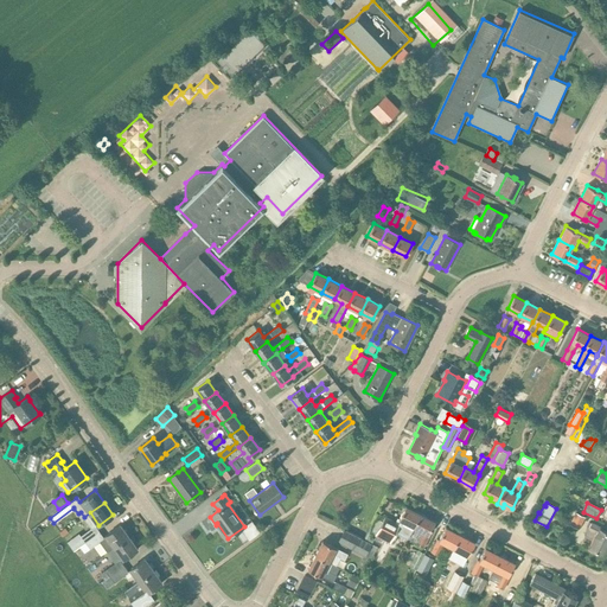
[(383,522),(376,535),(384,540),(387,541),(389,537),(393,540),(395,538),(397,534),(401,528),(410,532),(414,528),(421,513),(406,506),(400,519),(397,518),(395,523),(385,518),(383,522)]
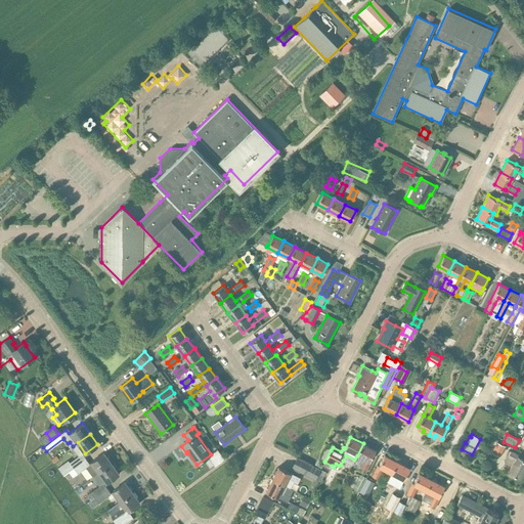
[(505,446),(497,442),(492,451),(499,454),(505,446)]
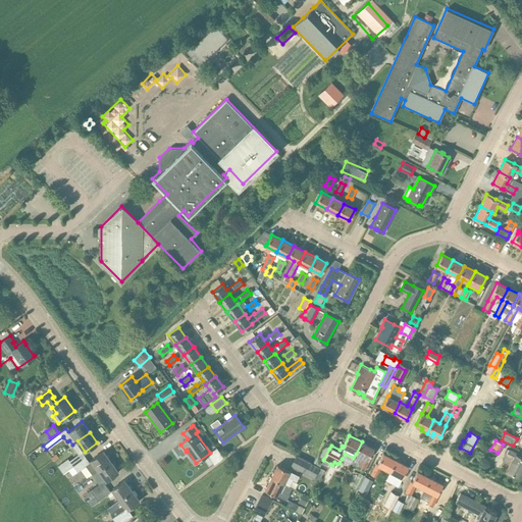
[(362,441),(356,454),(364,458),(359,468),(364,471),(369,460),(368,460),(374,449),(362,441)]
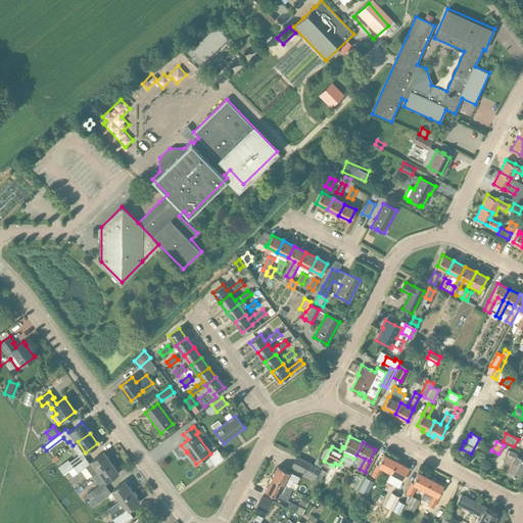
[(316,456),(302,448),(299,456),(313,462),(316,456)]
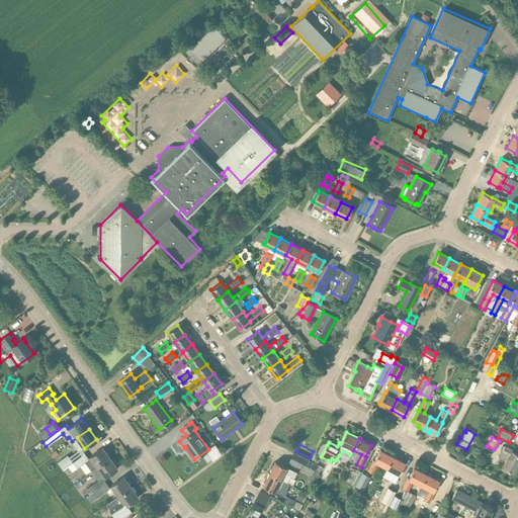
[(514,472),(517,463),(517,453),(512,451),(512,449),(505,446),(502,451),(509,455),(503,466),(514,472)]
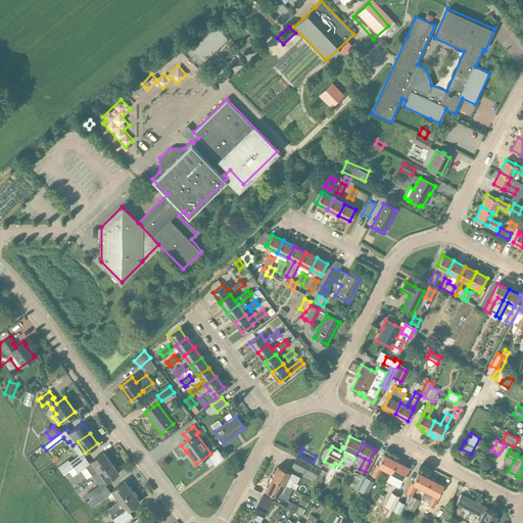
[(85,467),(92,476),(111,462),(103,452),(90,462),(91,463),(89,464),(85,460),(74,468),(77,473),(85,467)]
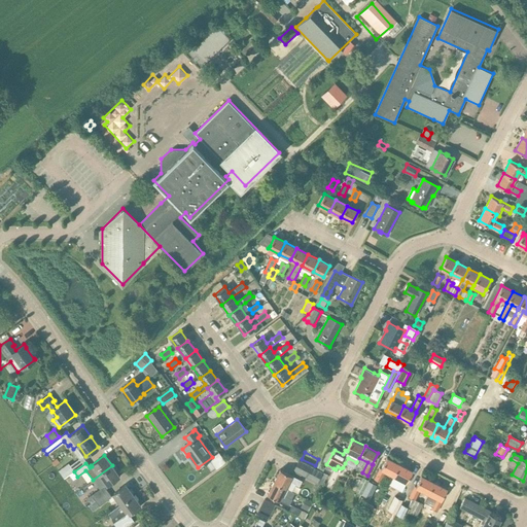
[(380,468),(375,478),(375,479),(380,482),(385,471),(393,476),(399,464),(387,457),(381,468),(380,468)]
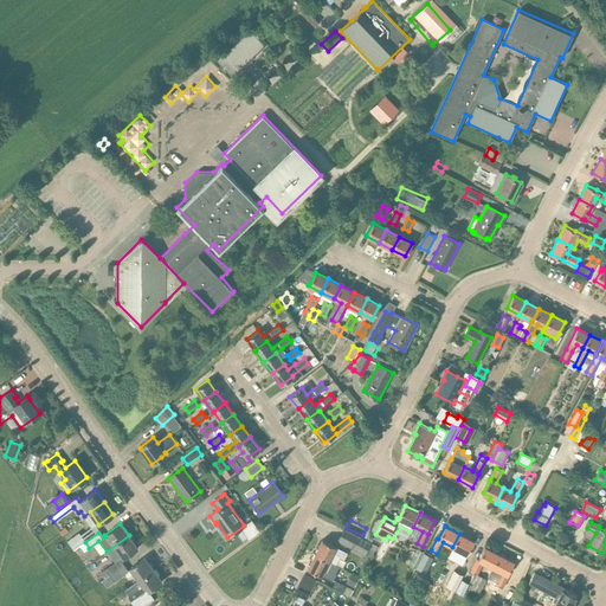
[(85,542),(98,533),(94,527),(81,536),(85,542)]
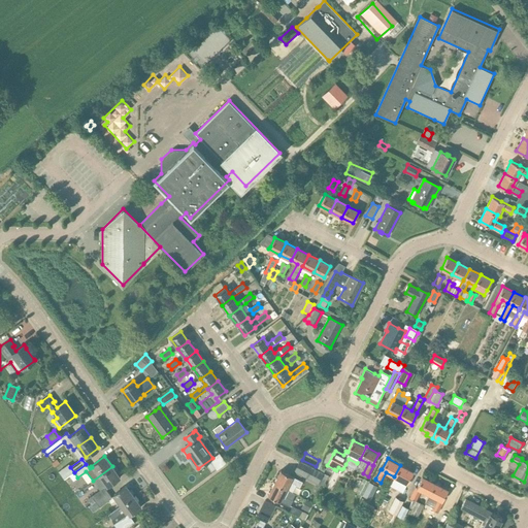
[(294,471),(317,483),(323,472),(299,461),(294,471)]
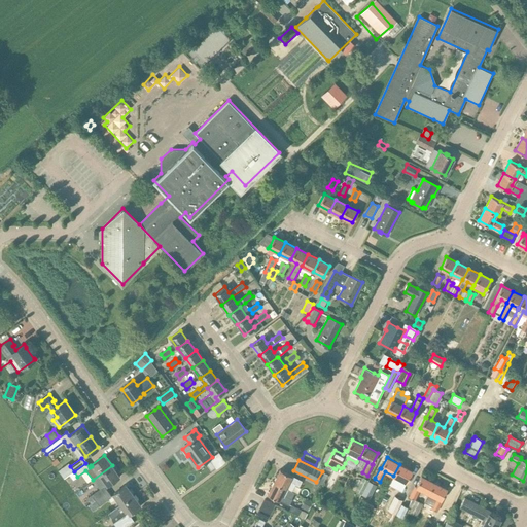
[(399,464),(393,476),(401,480),(396,490),(402,493),(408,483),(407,482),(413,470),(399,464)]
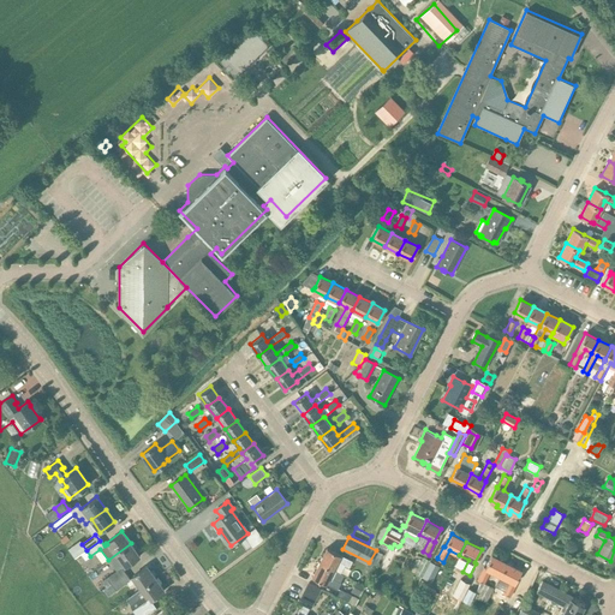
[(108,560),(117,572),(107,578),(112,584),(125,574),(120,568),(123,567),(139,555),(131,543),(108,560)]
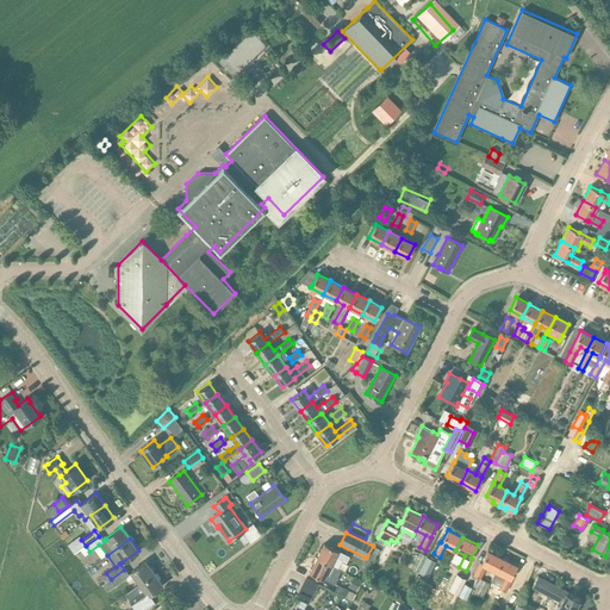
[(377,540),(371,551),(378,555),(384,543),(377,540)]
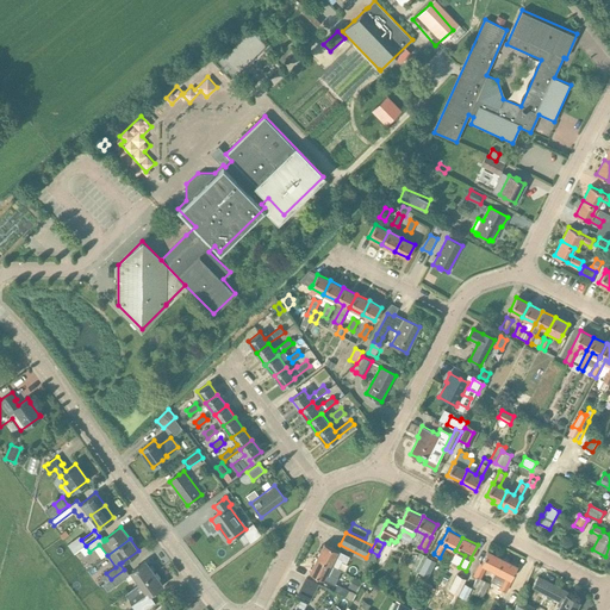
[(317,558),(334,566),(337,568),(341,561),(346,564),(349,556),(337,551),(324,543),(317,558)]
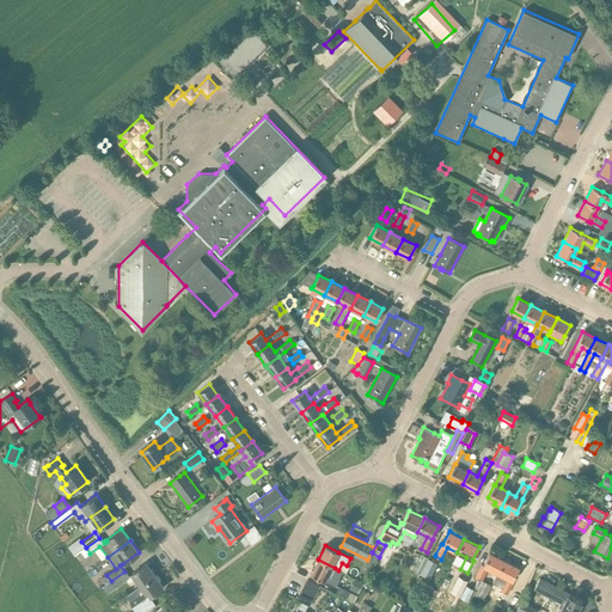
[(482,564),(476,575),(475,577),(482,581),(488,568),(497,573),(505,560),(489,552),(483,565),(482,564)]
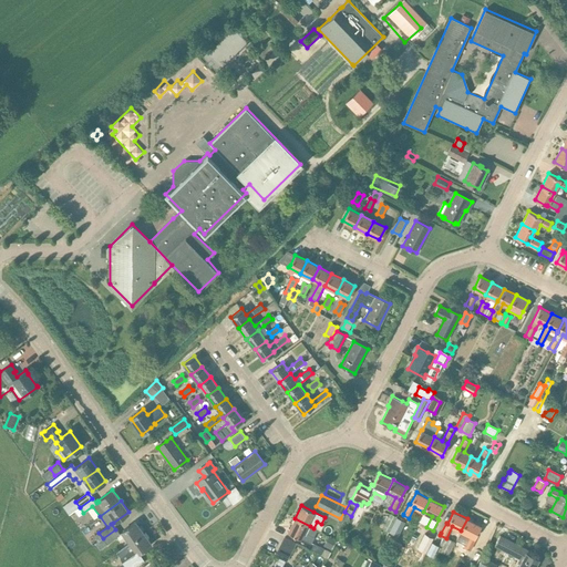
[(387,521),(382,528),(389,532),(392,527),(398,517),(390,514),(387,521)]
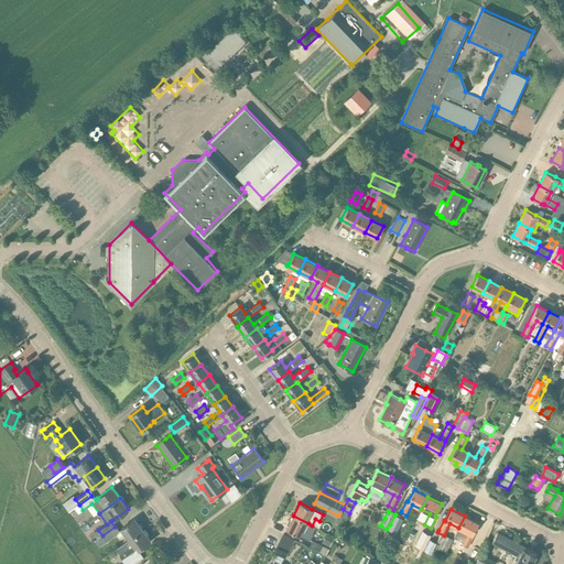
[(286,529),(296,534),(299,535),(299,534),(310,540),(313,534),(304,531),(308,523),(293,516),(286,529)]
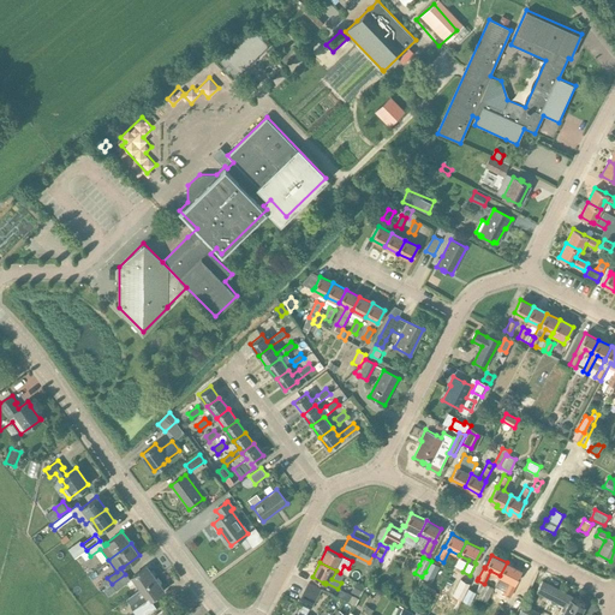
[(431,562),(423,578),(431,583),(436,574),(440,566),(431,562)]
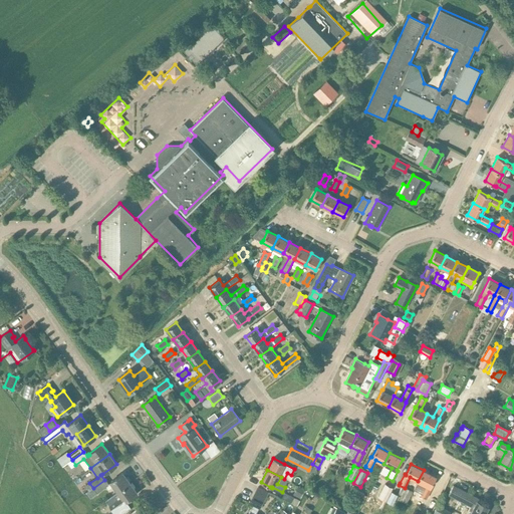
[(424,470),(418,481),(426,485),(421,496),(426,499),(427,497),(432,488),(431,488),(436,477),(424,470)]
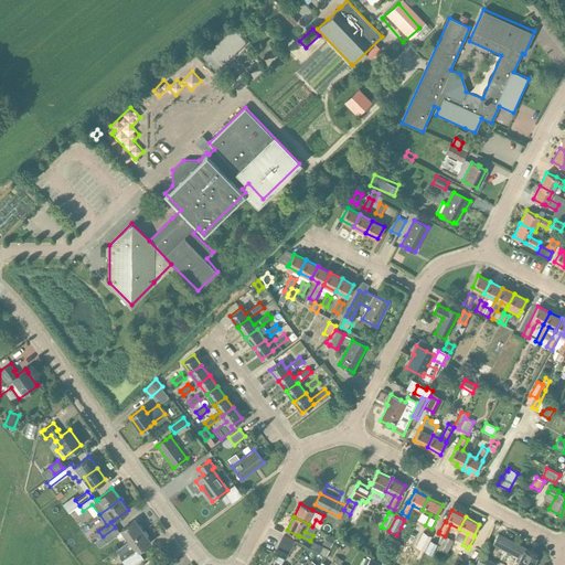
[(129,541),(142,531),(135,520),(120,530),(129,541)]
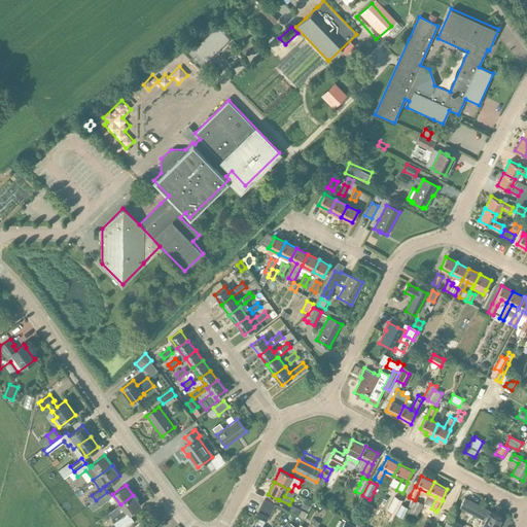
[(110,497),(107,492),(96,500),(90,505),(93,511),(110,497)]
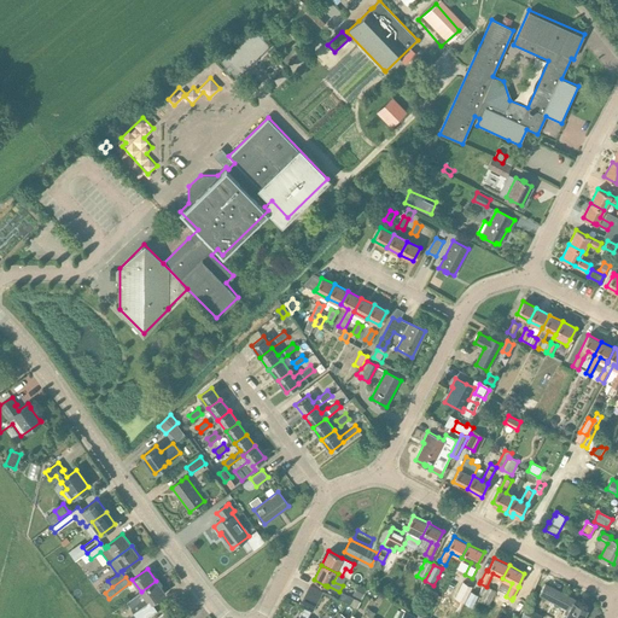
[(149,602),(143,607),(135,612),(139,617),(149,617),(158,612),(151,602),(165,593),(156,581),(141,592),(149,602)]
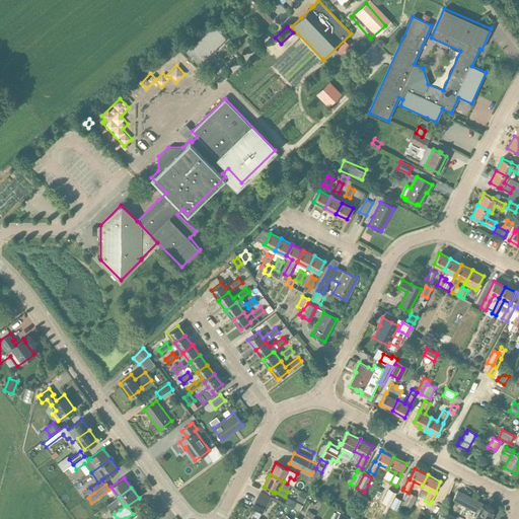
[(296,501),(299,503),(302,505),(308,495),(304,493),(301,491),(296,501)]
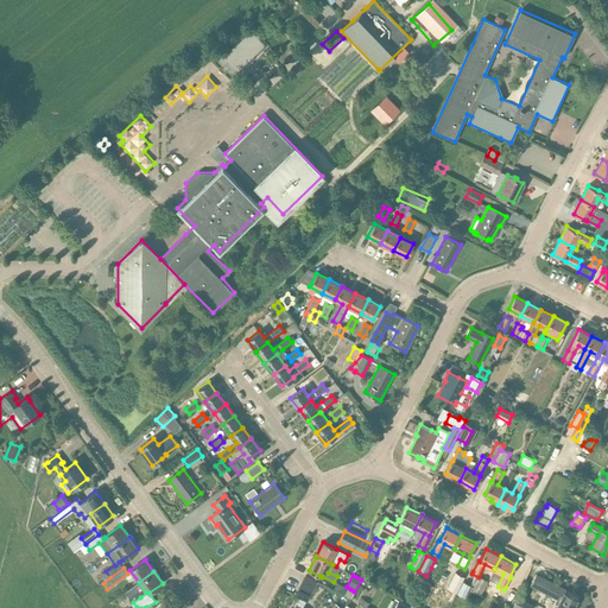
[(555,607),(572,607),(577,600),(564,593),(565,590),(543,577),(536,575),(531,586),(559,600),(555,607)]
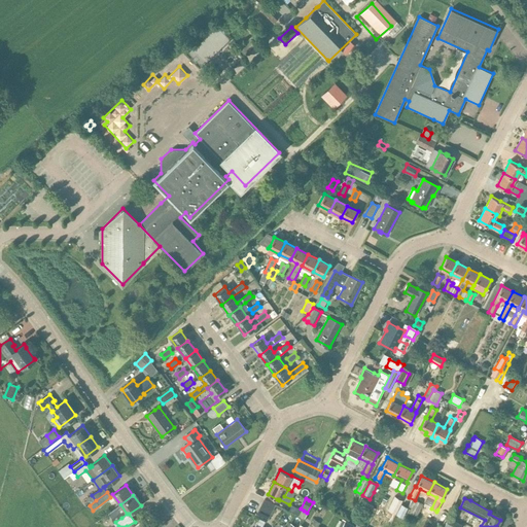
[(275,504),(274,503),(265,499),(261,504),(272,510),(275,504)]
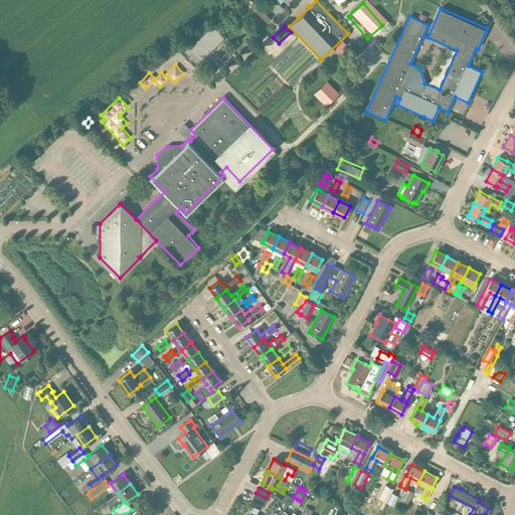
[(402,488),(399,495),(401,496),(409,500),(412,493),(404,489),(402,488)]
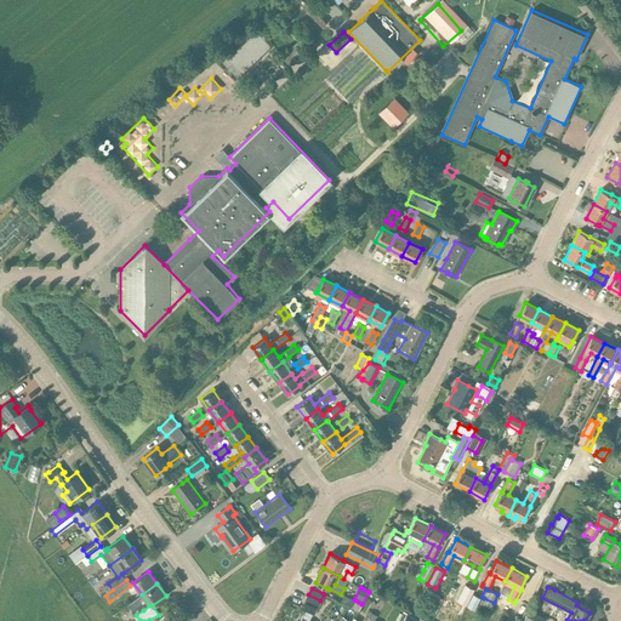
[(305,602),(317,608),(320,600),(308,594),(305,602)]
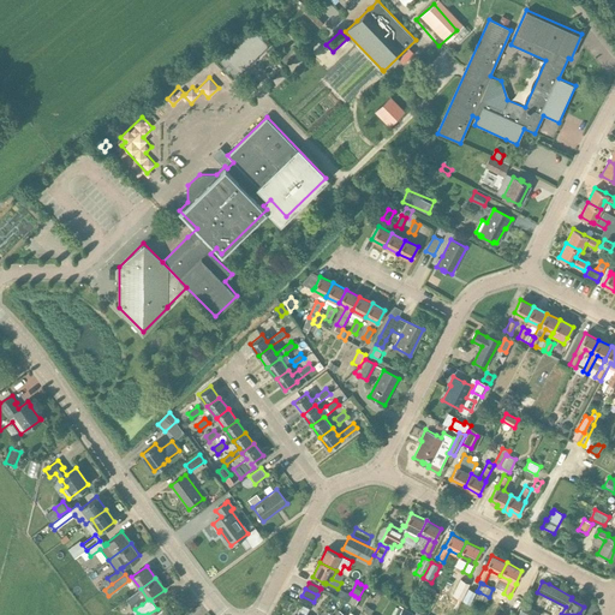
[(340,590),(336,596),(354,605),(358,598),(340,590)]
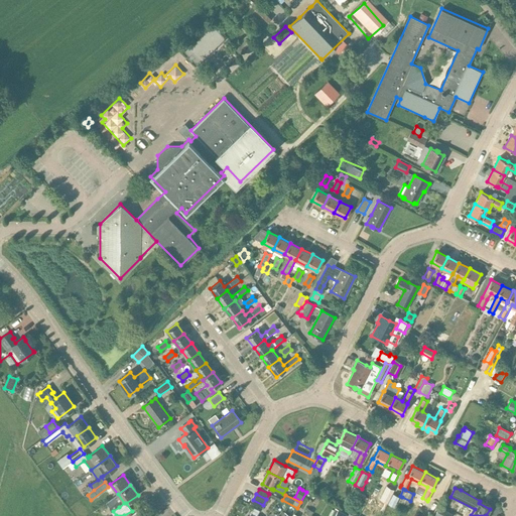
[(388,504),(393,507),(398,497),(393,495),(388,504)]
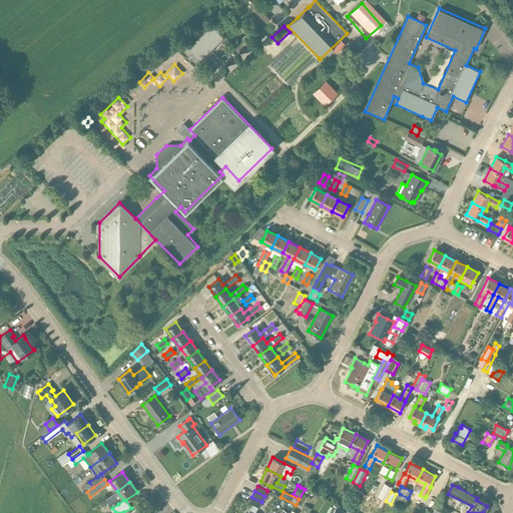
[(262,502),(251,497),(249,503),(251,504),(246,512),(257,512),(255,512),(258,507),(259,508),(262,502)]
